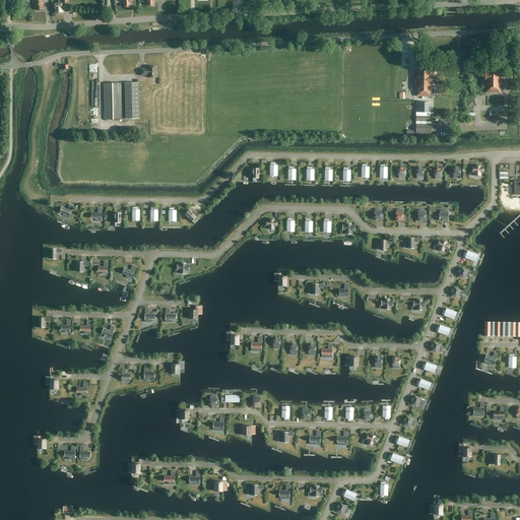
[(37,10),(44,9),(42,0),(33,0),(34,3),(36,3),(37,10)]
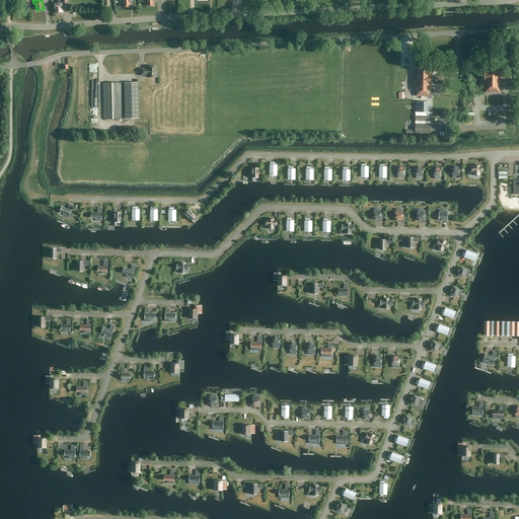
[(62,0),(58,1),(58,3),(54,3),(54,8),(55,8),(56,13),(62,12),(62,9),(63,9),(62,3),(68,2),(67,0),(62,0)]
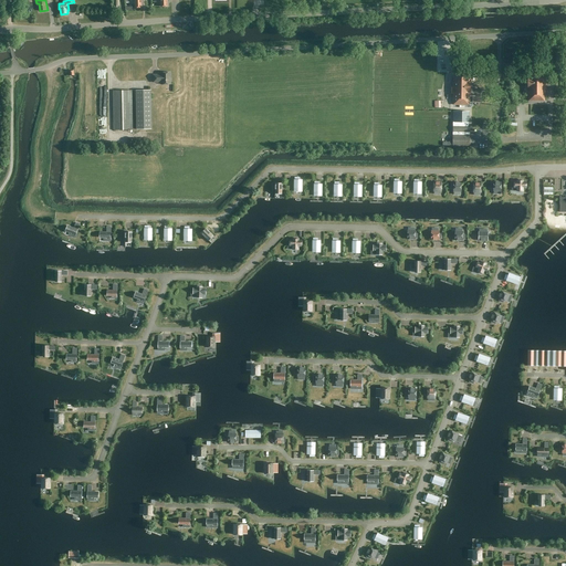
[(153,75),(153,82),(161,82),(161,84),(170,84),(170,72),(161,72),(161,74),(153,75)]
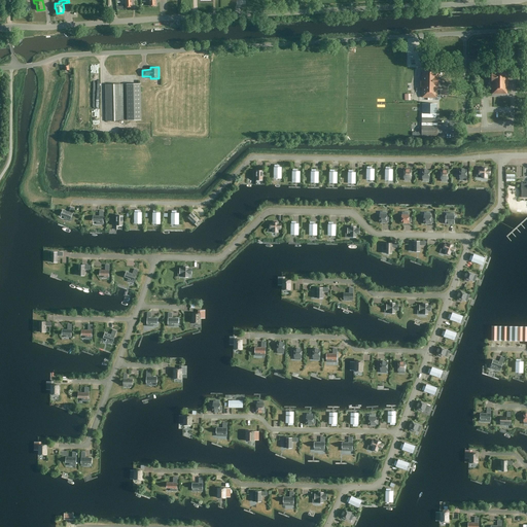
[(492,94),(493,94),(506,94),(506,83),(508,83),(508,73),(506,73),(506,68),(492,68),(492,71),(491,71),(491,83),(492,83),(492,94)]
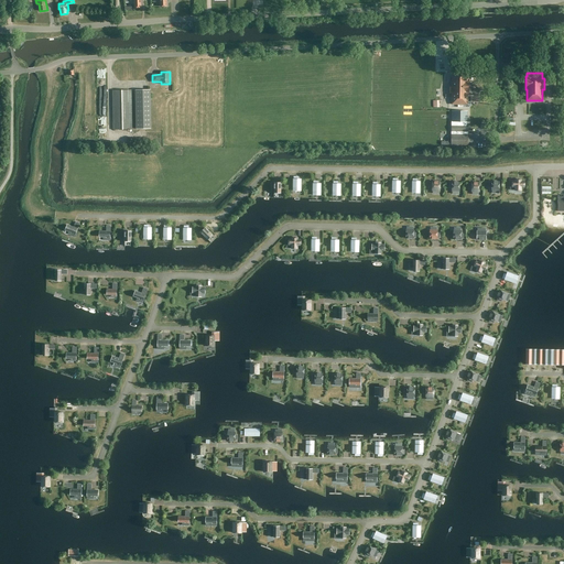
[(452,105),(467,105),(467,94),(468,94),(468,80),(467,80),(467,77),(452,76),(452,83),(451,83),(451,91),(452,91),(452,105)]
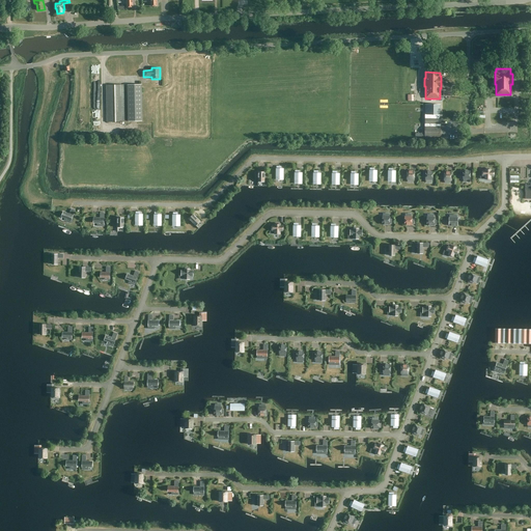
[(141,84),(128,85),(128,121),(142,120),(141,84)]
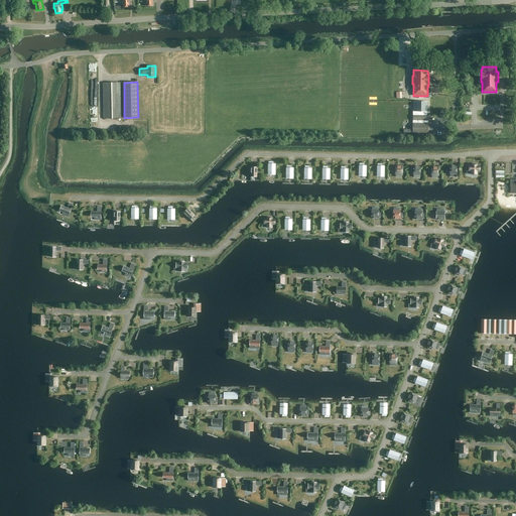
[(120,118),(120,83),(103,83),(103,119),(120,118)]
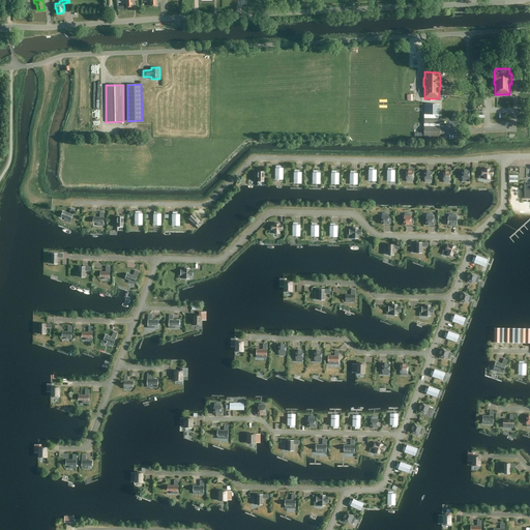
[(439,105),(424,105),(423,124),(424,125),(424,127),(423,127),(423,138),(439,138),(440,127),(439,127),(439,124),(440,124),(440,119),(439,119),(439,105)]
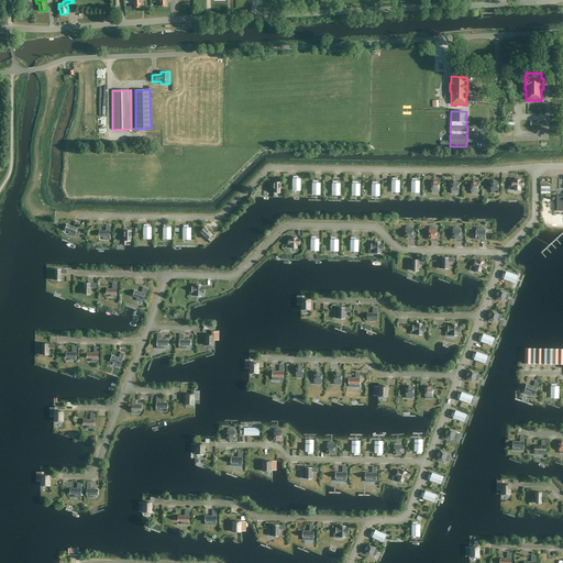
[(509,181),(509,184),(511,184),(511,187),(515,187),(515,190),(519,190),(519,187),(523,187),(523,181),(520,181),(520,179),(515,179),(515,181),(511,181),(509,181)]
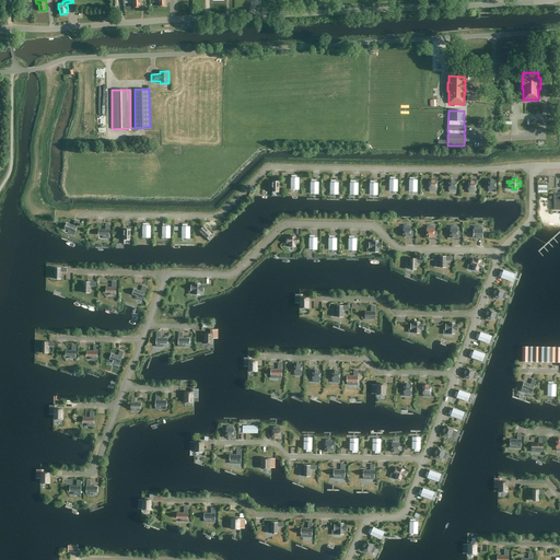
[(67,225),(66,230),(69,231),(68,233),(74,235),(76,232),(79,223),(79,221),(74,220),(74,221),(72,226),(67,225)]
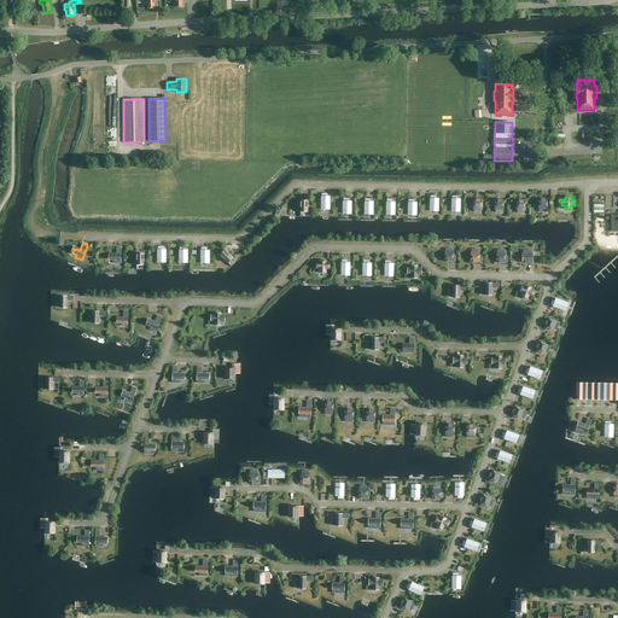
[(121,248),(116,248),(116,254),(115,254),(112,254),(109,254),(109,260),(111,260),(114,260),(114,263),(117,263),(121,263),(121,248)]
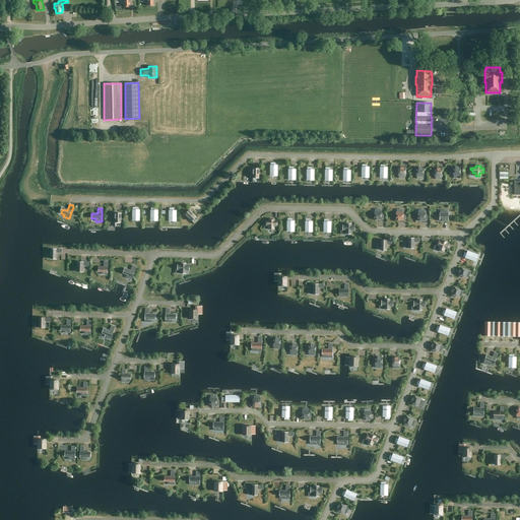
[(372,209),(372,219),(384,219),(384,210),(372,209)]
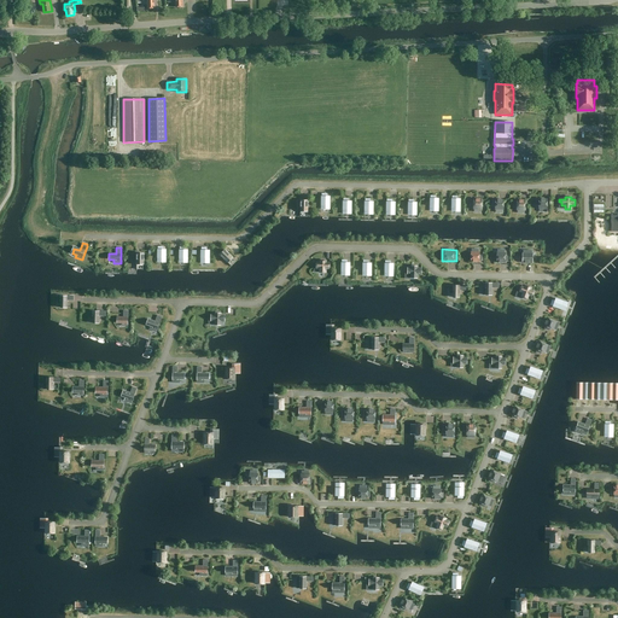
[(220,255),(232,267),(237,261),(225,250),(220,255)]
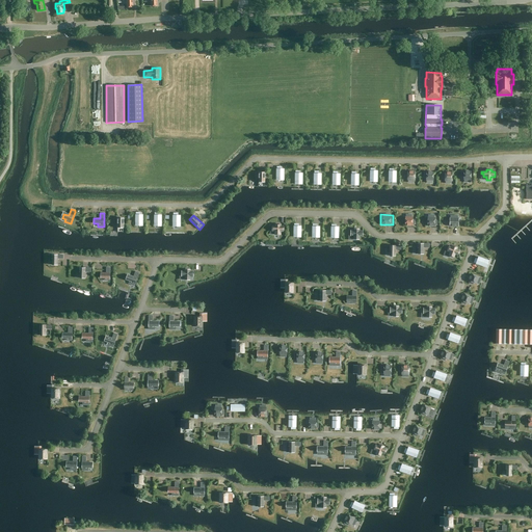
[(453,227),(458,227),(458,217),(458,215),(452,215),(450,215),(450,217),(450,219),(448,219),(448,222),(449,222),(449,227),(453,227)]
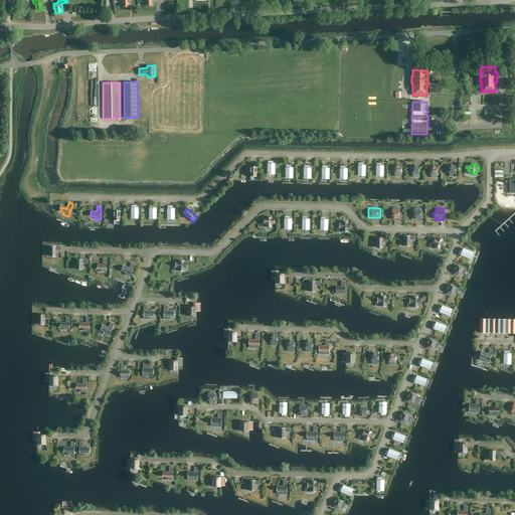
[(400,211),(391,211),(391,220),(400,220),(400,211)]
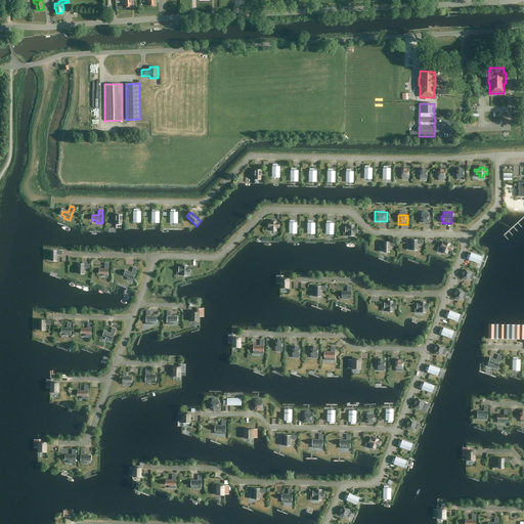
[(267,222),(266,222),(266,223),(265,230),(270,230),(270,231),(276,231),(276,228),(279,228),(279,222),(276,222),(276,221),(273,221),(270,221),(270,222),(267,221),(267,222)]
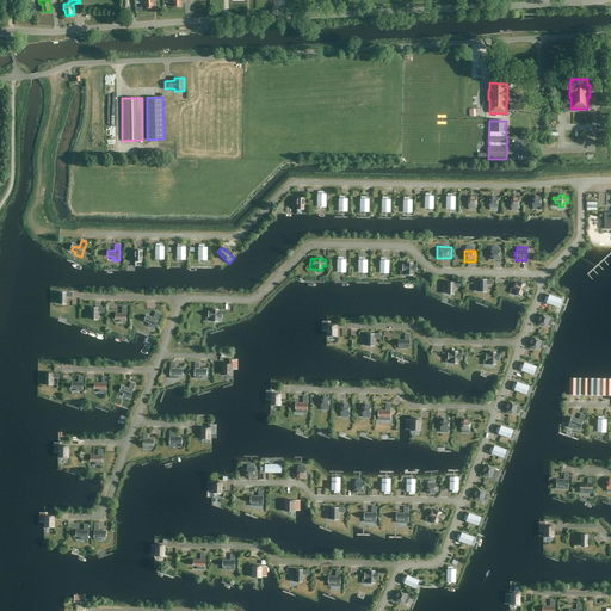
[(401,265),(401,269),(403,269),(403,271),(407,271),(407,275),(412,275),(412,271),(417,271),(417,265),(413,265),(413,263),(407,263),(407,265),(403,265),(401,265)]
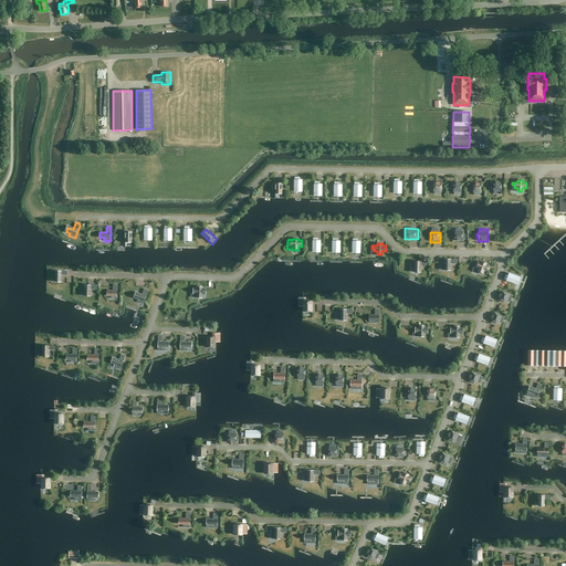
[(412,268),(416,268),(416,272),(420,272),(420,265),(427,265),(427,262),(412,261),(412,268)]
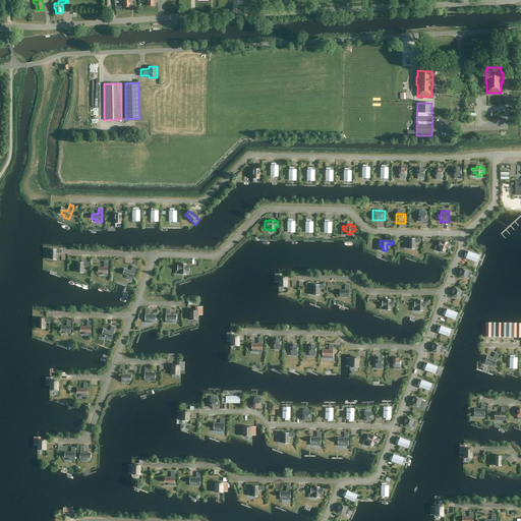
[(420,240),(406,240),(406,245),(410,245),(410,250),(415,250),(415,244),(420,244),(420,240)]
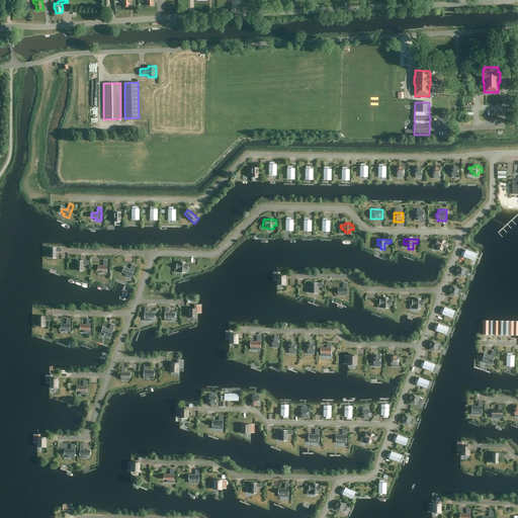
[(435,239),(434,242),(436,242),(435,245),(438,246),(437,249),(441,250),(442,247),(446,248),(447,244),(444,243),(445,241),(440,240),(440,241),(437,240),(435,239)]
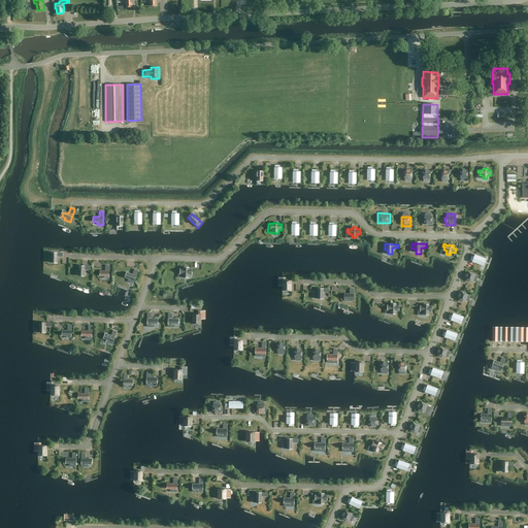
[(50,259),(53,259),(53,263),(57,263),(57,257),(63,257),(63,253),(50,253),(50,259)]
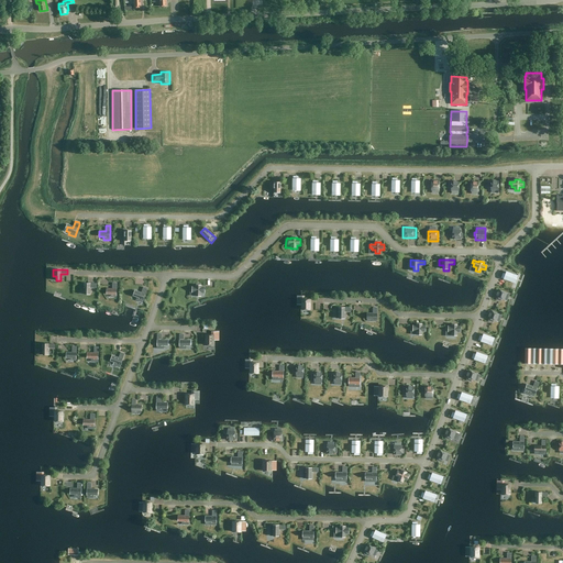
[(503,274),(500,278),(504,279),(515,284),(516,279),(518,275),(506,272),(506,273),(505,274),(503,273),(503,274)]
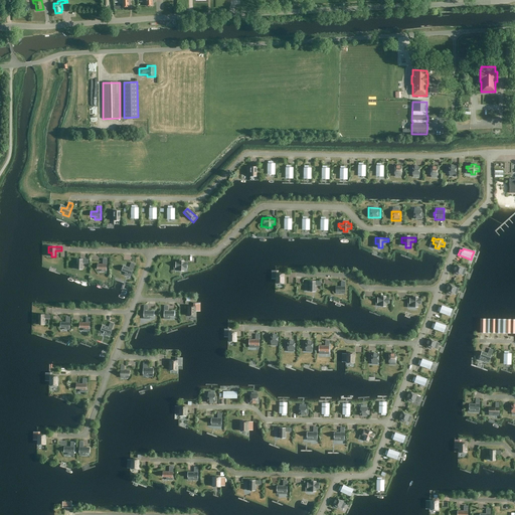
[(98,269),(102,269),(102,272),(107,272),(107,260),(103,259),(103,265),(98,265),(98,269)]
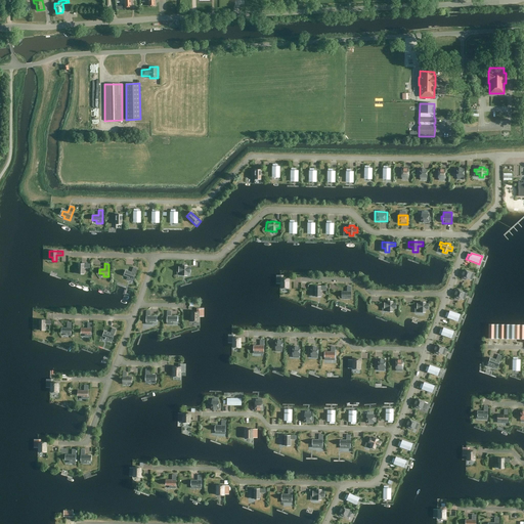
[(76,270),(79,270),(79,274),(84,274),(84,268),(89,268),(89,264),(76,264),(76,270)]
